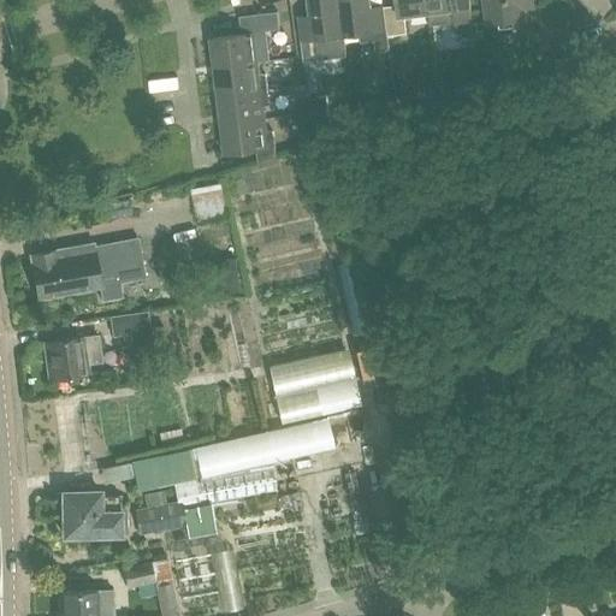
[(308,0),(312,27),(298,28),(303,61),(330,58),(345,57),(343,36),(338,0),(308,0)]
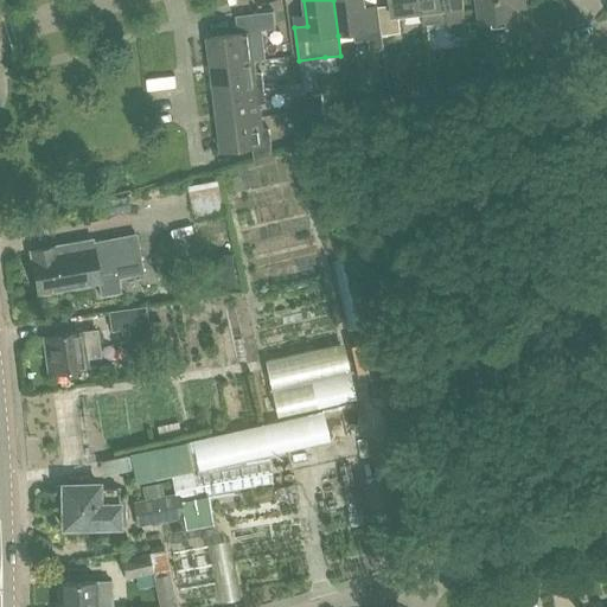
[(363,0),(333,0),(338,36),(353,33),(355,43),(368,42),(370,51),(383,50),(381,36),(382,36),(379,17),(366,19),(363,0)]
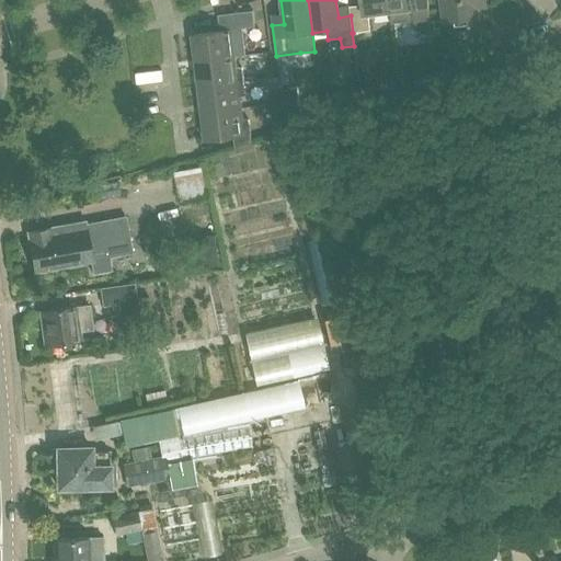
[(361,0),(363,6),(350,7),(351,15),(353,33),(369,31),(367,14),(390,11),(388,0),(361,0)]
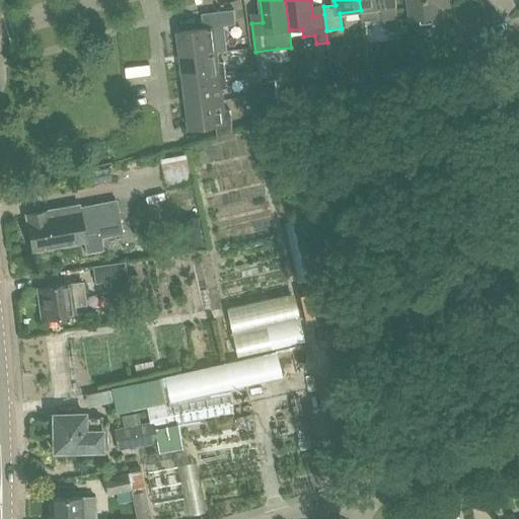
[(359,0),(361,10),(382,8),(386,7),(384,0),(359,0)]
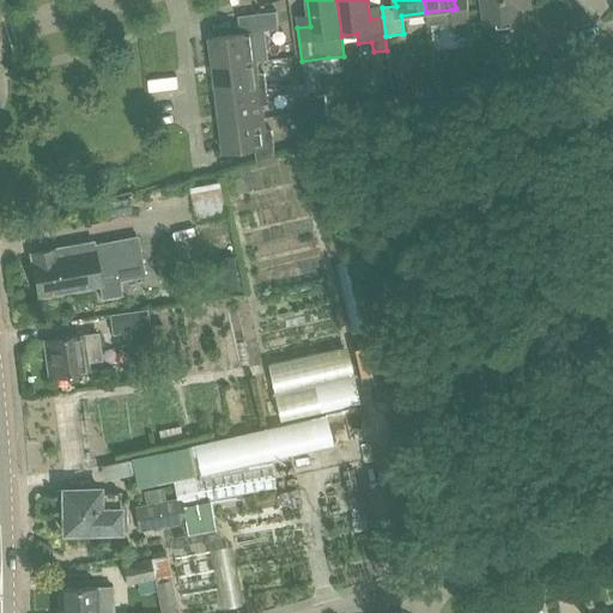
[(454,0),(456,8),(451,10),(454,32),(472,30),(467,0),(454,0)]
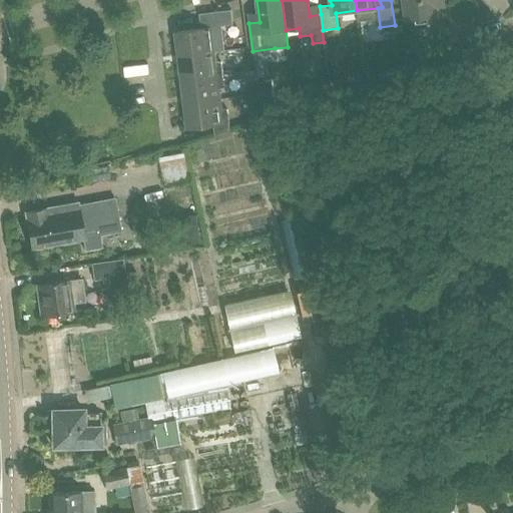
[(402,0),(405,20),(435,17),(434,7),(444,6),(443,0),(402,0)]
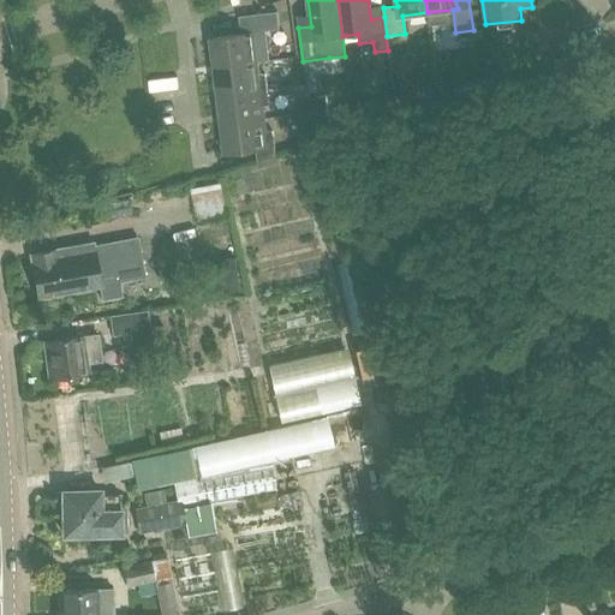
[(240,35),(210,39),(214,69),(258,64),(269,63),(266,33),(279,31),(276,13),(239,18),(240,35)]
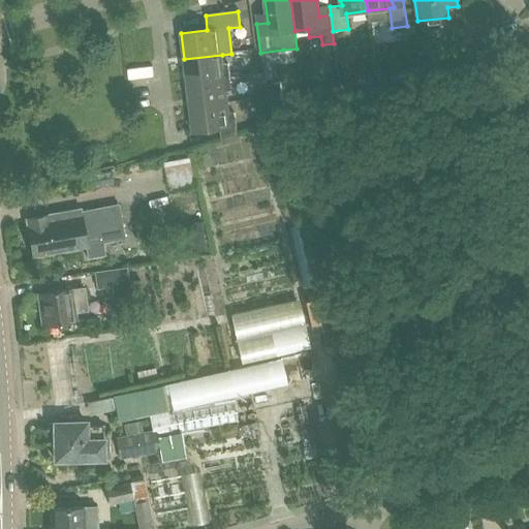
[(495,28),(473,34),(479,56),(501,50),(495,28)]
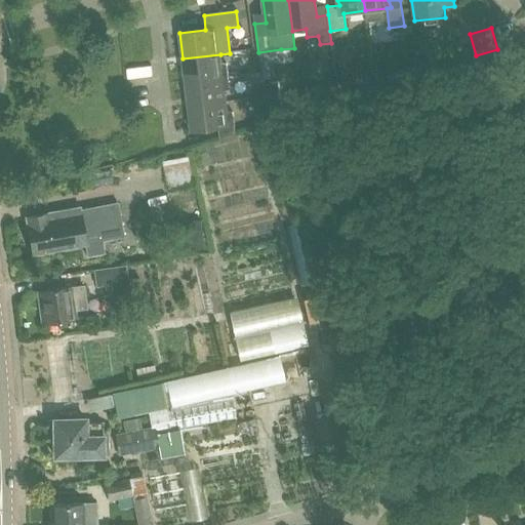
[(220,54),(183,58),(186,84),(229,79),(227,63),(221,63),(220,54)]
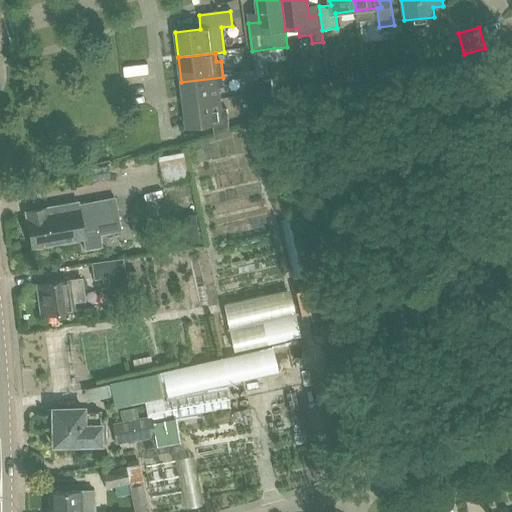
[(223,77),(181,82),(184,104),(220,100),(219,90),(224,88),(223,77)]
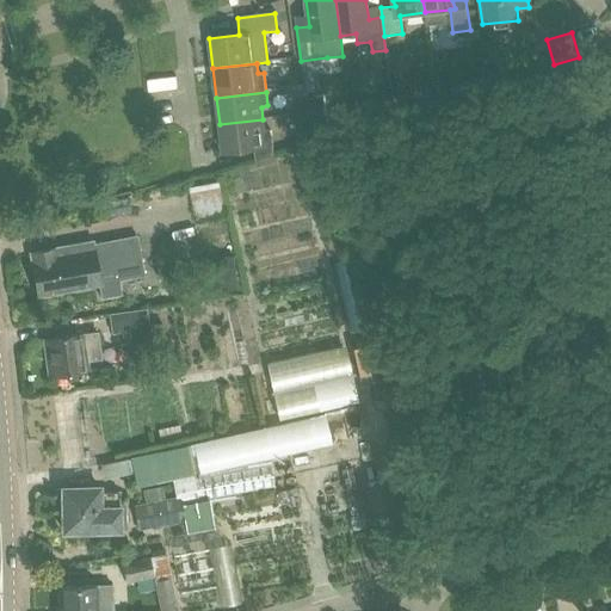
[(263,119),(220,124),(223,154),(254,150),(255,160),(273,154),(271,130),(265,129),(263,119)]
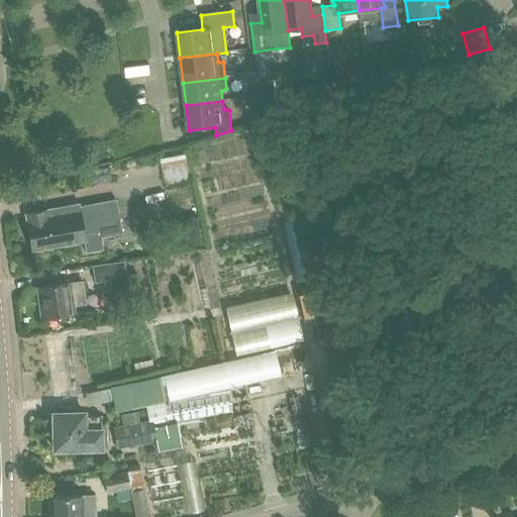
[(187,168),(165,172),(167,184),(190,180),(187,168)]
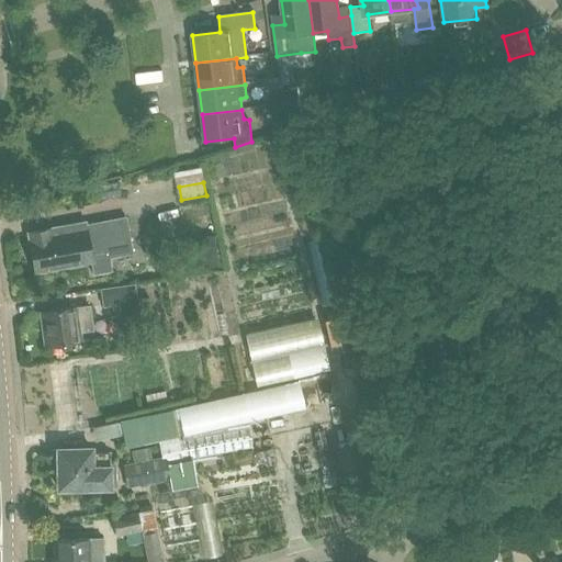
[(312,187),(290,192),(302,234),(324,227),(312,187)]
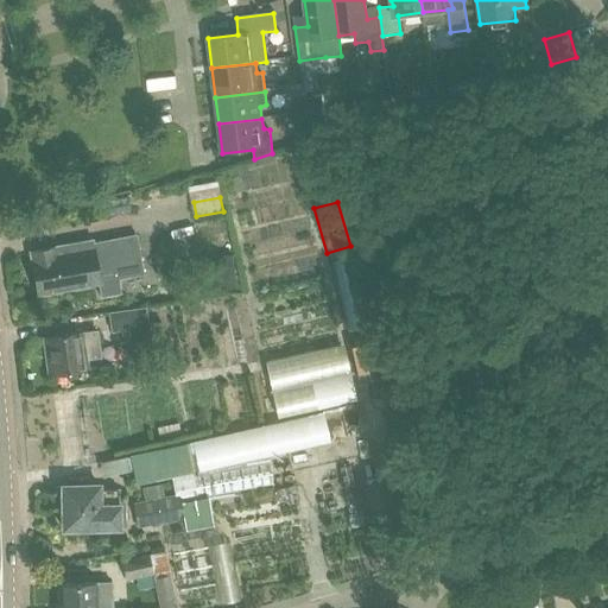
[(92,240),(30,252),(35,277),(31,279),(33,287),(37,290),(38,293),(97,283),(100,297),(120,293),(118,277),(141,273),(135,235),(92,244),(92,240)]
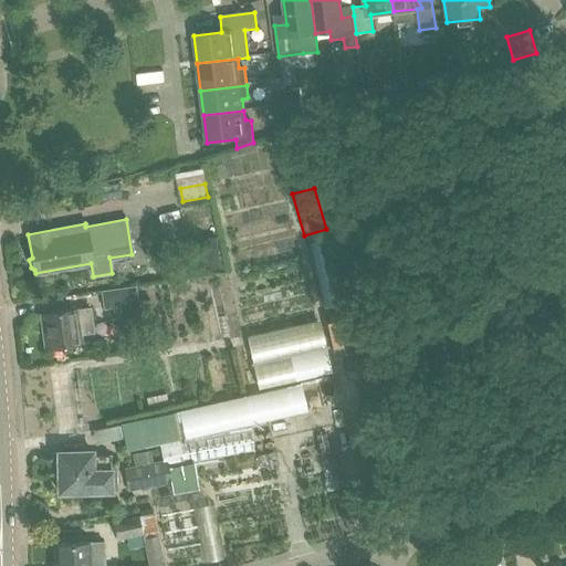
[(201,272),(221,268),(216,238),(196,242),(201,272)]
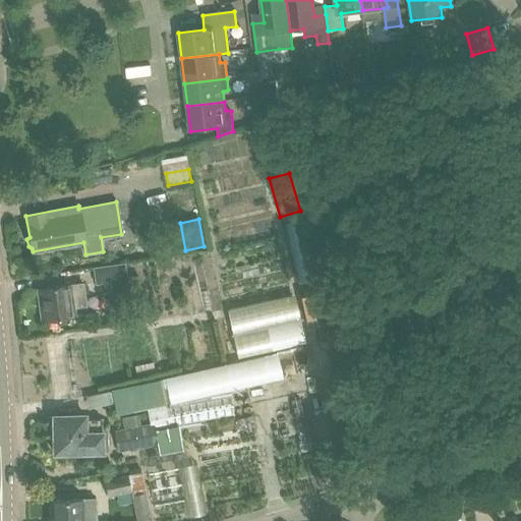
[(124,263),(92,268),(95,284),(110,282),(113,300),(129,298),(126,278),(124,263)]
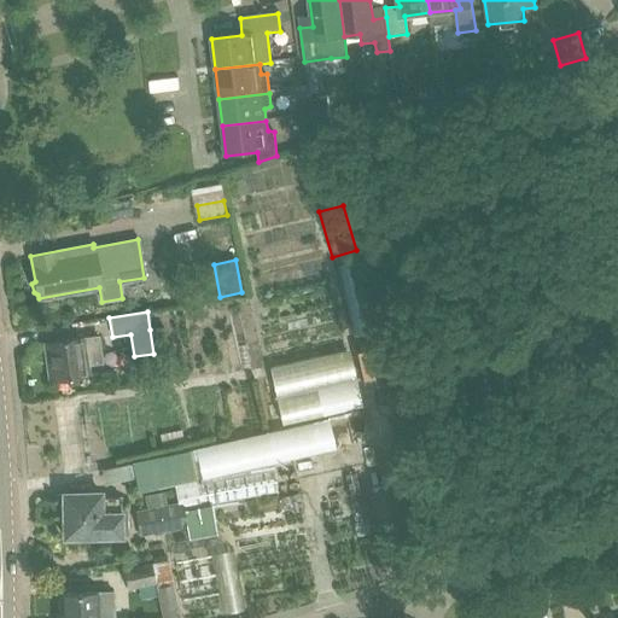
[(164,327),(150,330),(153,354),(168,351),(164,327)]
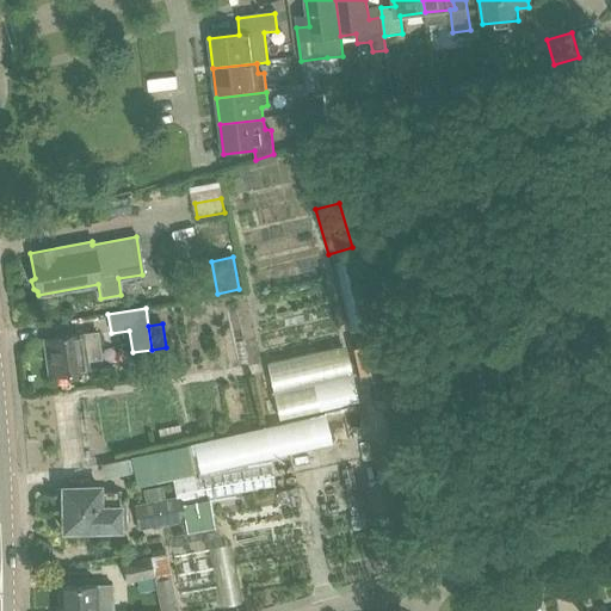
[(81,332),(44,338),(50,376),(87,371),(86,360),(102,358),(97,331),(82,333),(81,332)]
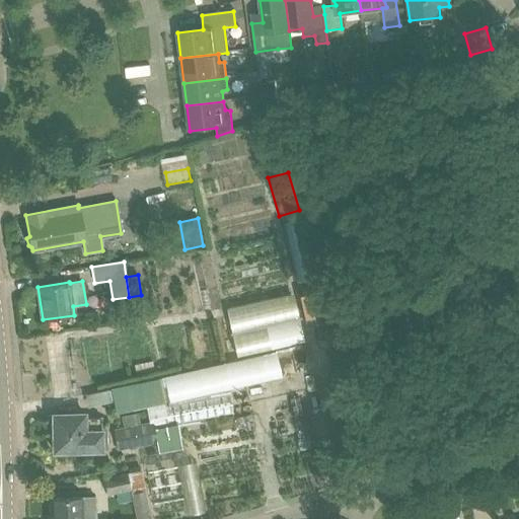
[(291,295),(227,309),(233,339),(238,357),(302,342),(291,295)]
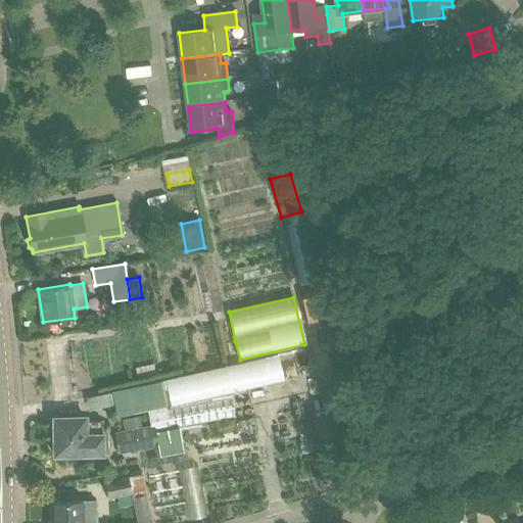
[(81,343),(58,344),(59,378),(82,377),(81,343)]
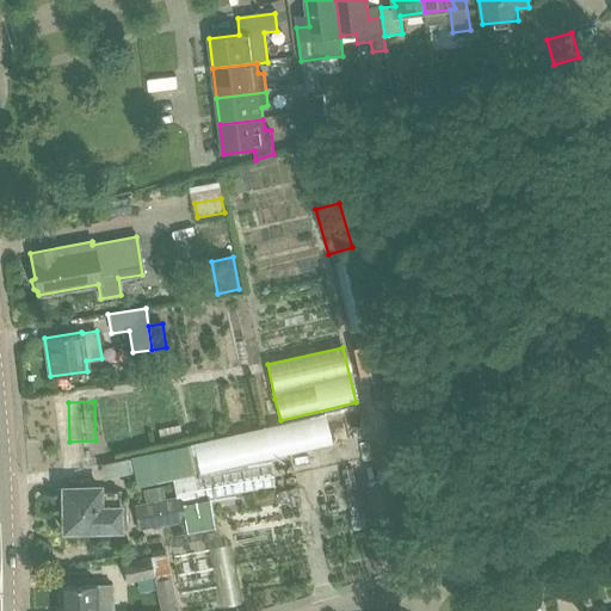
[(323,415),(186,446),(192,473),(192,474),(329,442),(323,415)]
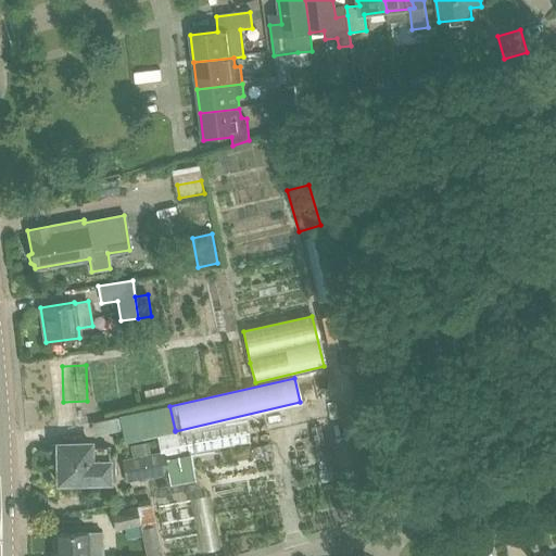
[(161,388),(144,392),(147,403),(164,399),(161,388)]
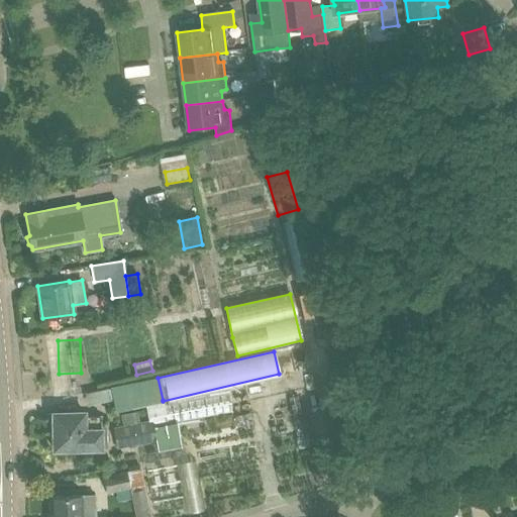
[(157,376),(110,386),(115,410),(163,400),(158,378),(157,376)]
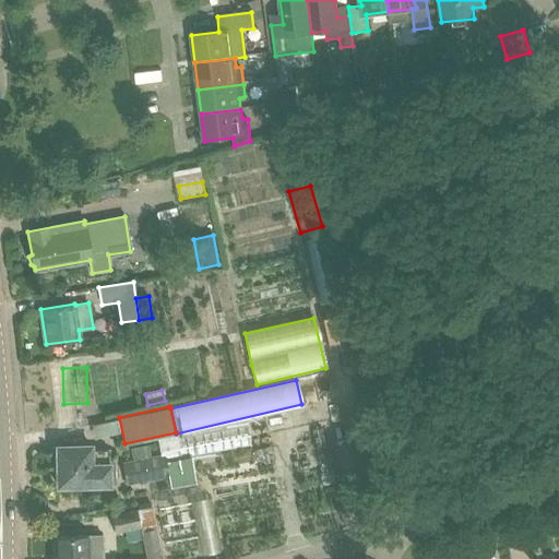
[(88,409),(68,412),(70,435),(91,432),(88,409)]
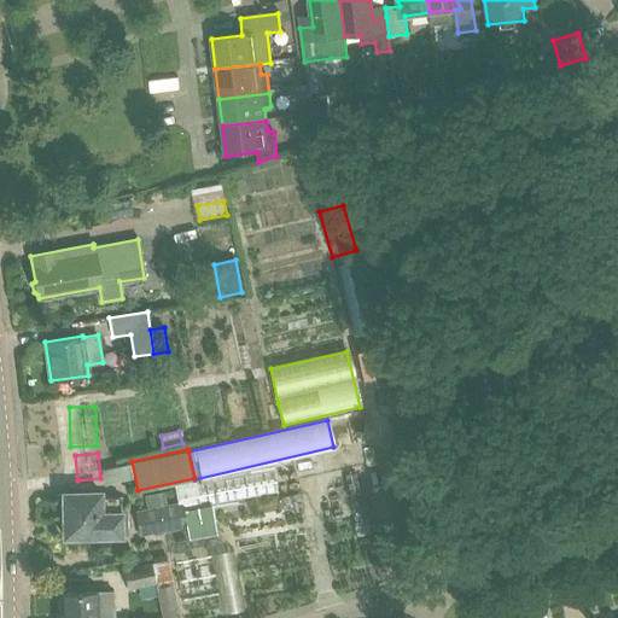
[(150,509),(138,511),(143,534),(187,526),(188,537),(214,531),(208,503),(277,493),(274,470),(179,488),(181,503),(165,506),(150,509)]
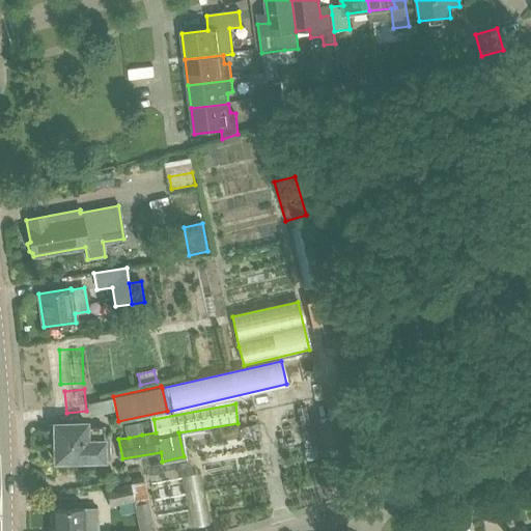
[(87,423),(54,423),(54,442),(103,441),(103,427),(87,428),(87,423)]
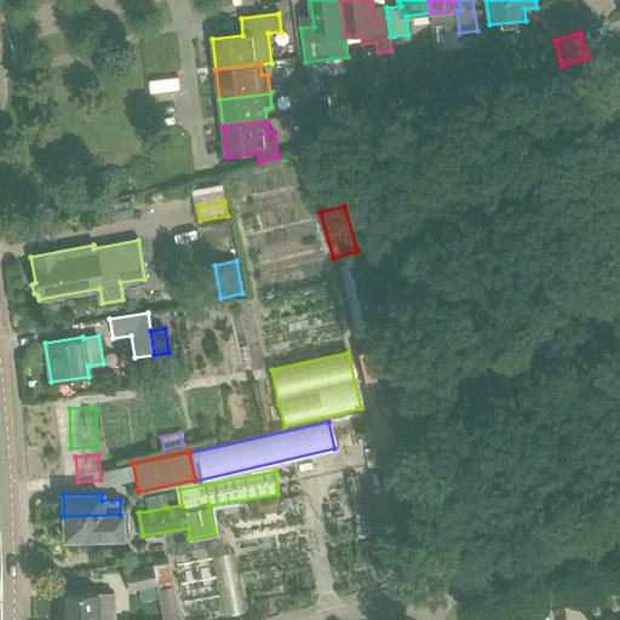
[(164,497),(148,499),(150,511),(166,507),(164,497)]
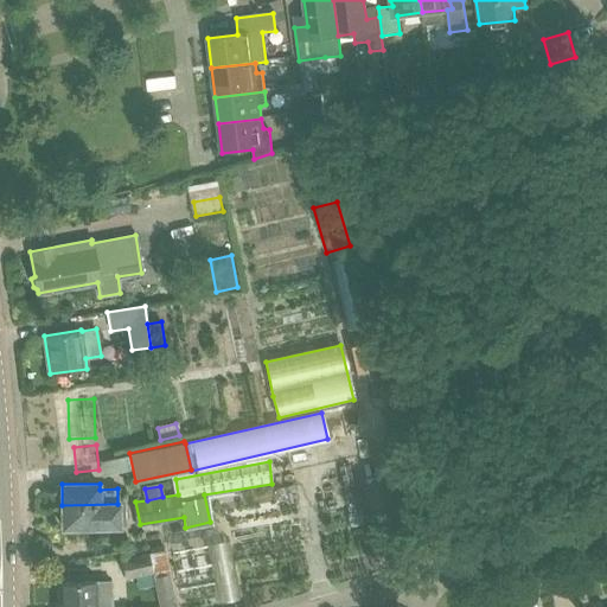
[(117,504),(62,505),(63,526),(117,526),(117,504)]
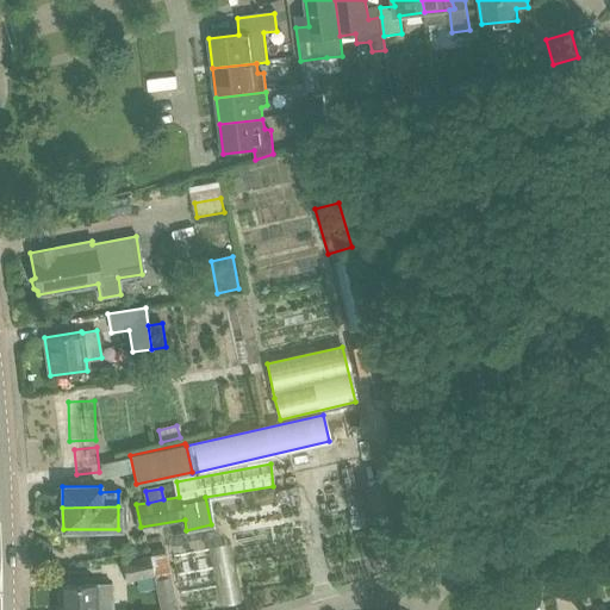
[(166,553),(122,561),(125,582),(153,576),(154,579),(161,609),(176,605),(169,576),(170,576),(166,553)]
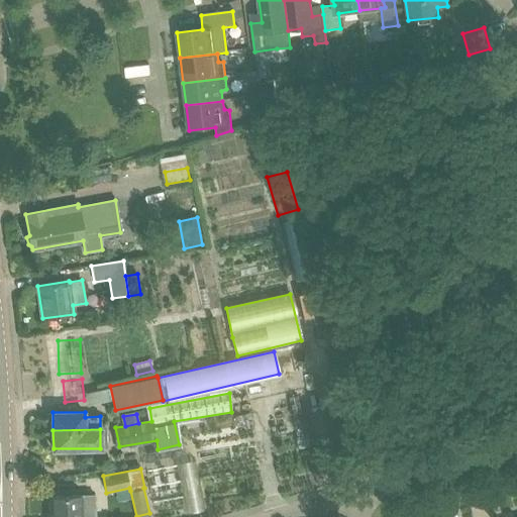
[(95,516),(94,495),(49,497),(49,516),(95,516)]
